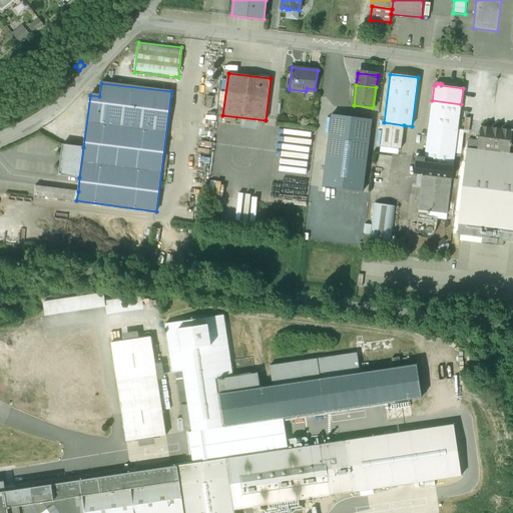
[(461,104),(432,100),(425,158),(424,162),(453,166),(453,165),(459,166),(461,153),(463,130),(458,129),(461,104)]
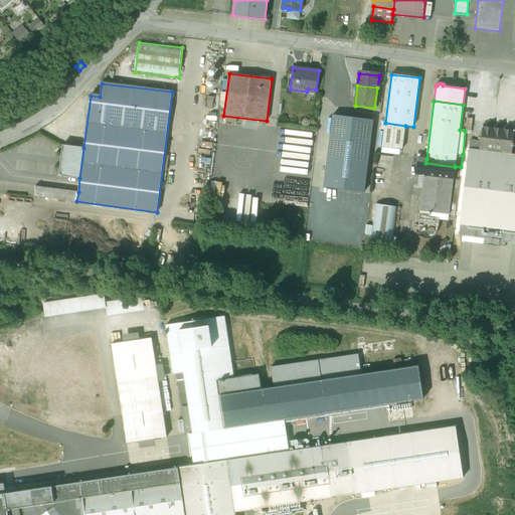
[(373,120),(334,116),(324,188),(364,192),(373,120)]
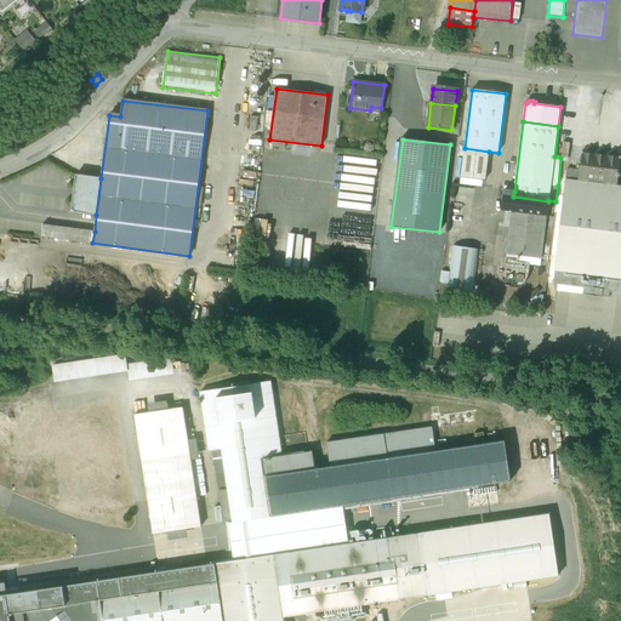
[(489,152),(465,148),(461,177),(485,181),(489,152)]
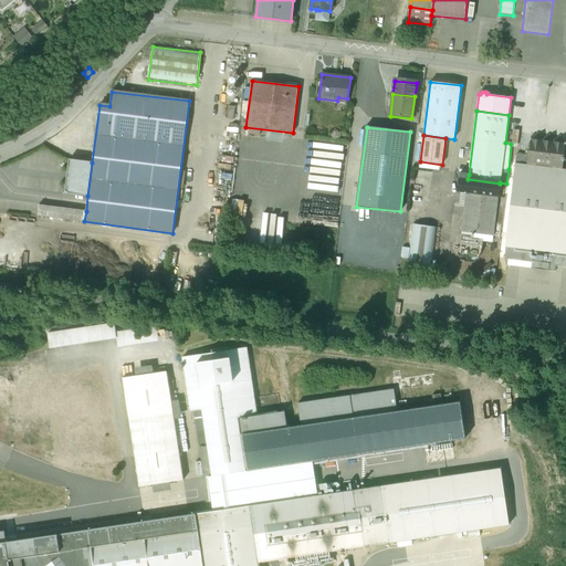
[(553,142),(551,137),(545,137),(542,140),(538,136),(534,135),(531,138),(530,138),(526,165),(562,169),(563,163),(563,161),(564,161),(564,158),(563,158),(565,146),(565,143),(564,143),(562,139),(556,138),(553,142)]
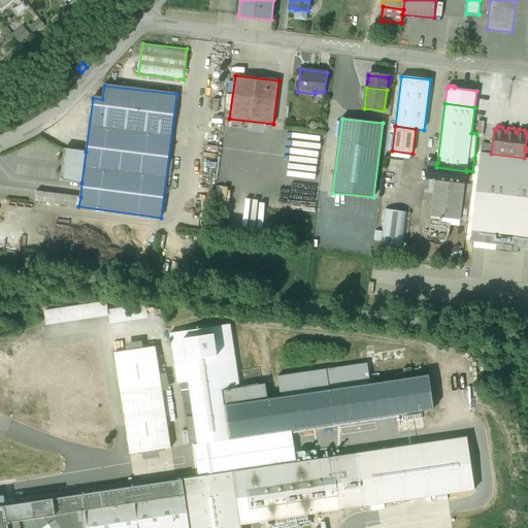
[(86,152),(65,149),(60,179),(81,183),(86,152)]
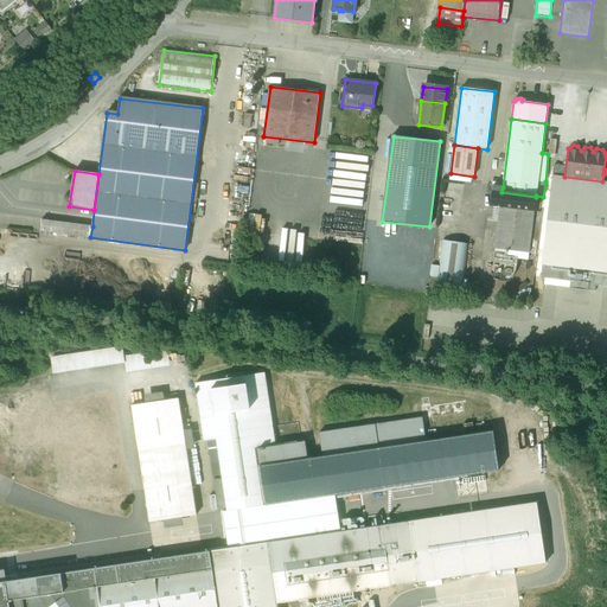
[(564,177),(553,176),(542,264),(582,269),(606,272),(606,181),(602,181),(564,177)]
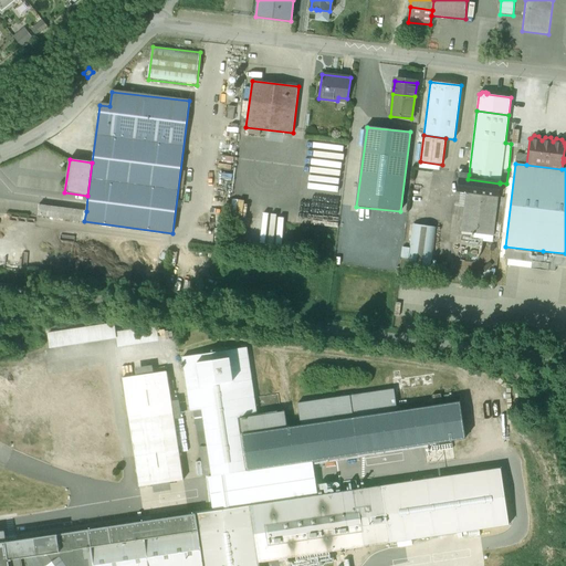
[(468,179),(463,179),(462,192),(467,192),(498,197),(500,184),(468,179)]
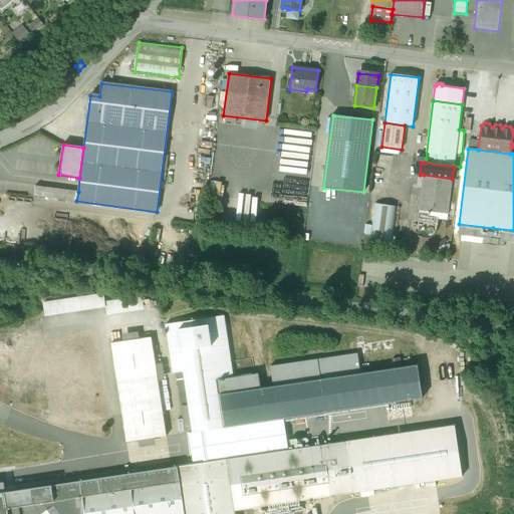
[(452,179),(424,175),(424,177),(419,210),(448,214),(452,179)]
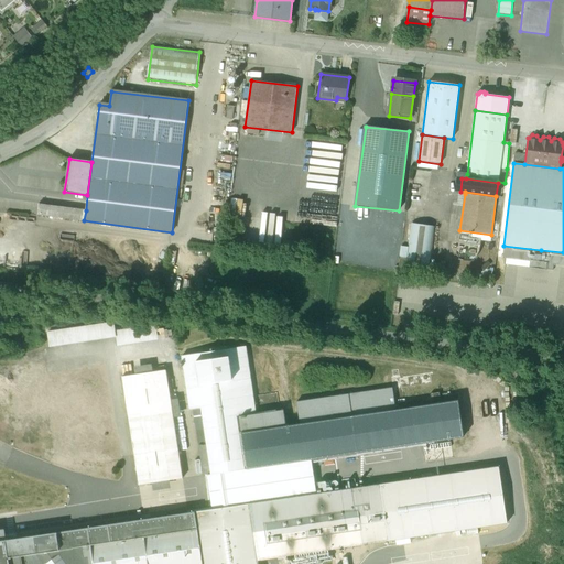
[(242,213),(242,198),(230,197),(230,213),(242,213)]
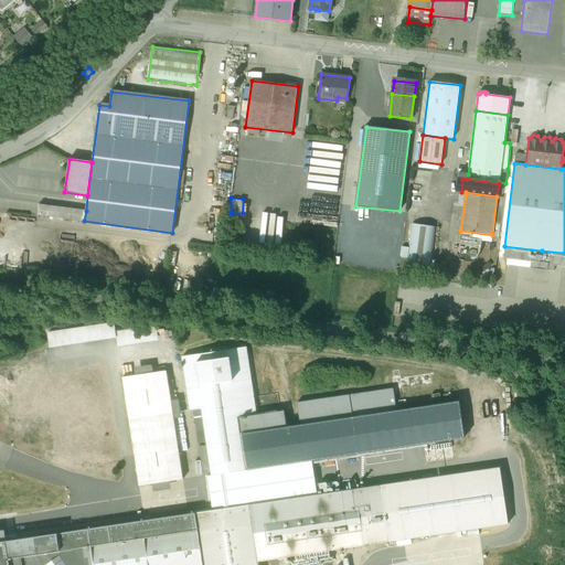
[(50,205),(39,204),(38,215),(49,216),(50,205)]
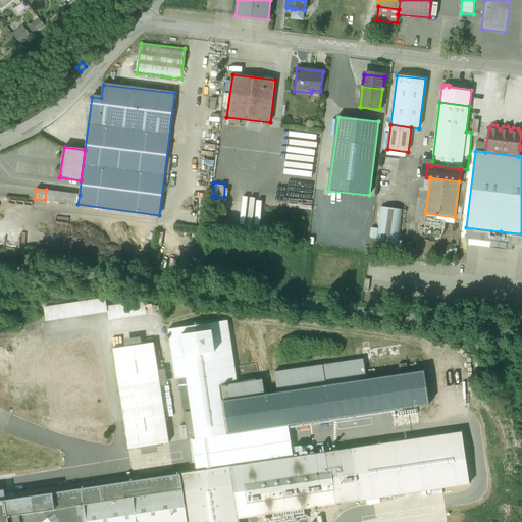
[(55,192),(46,190),(45,200),(54,201),(55,192)]
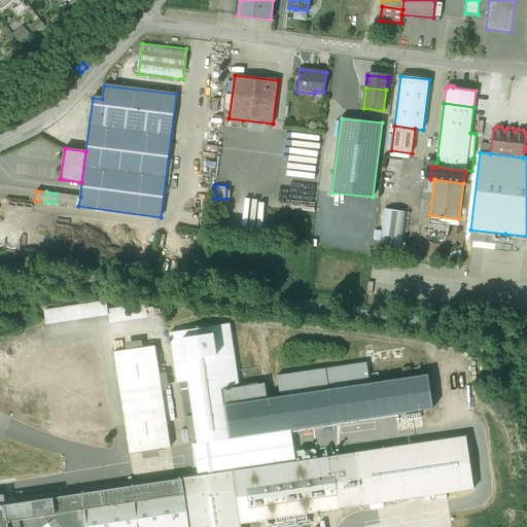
[(80,197),(56,194),(55,203),(78,206),(80,197)]
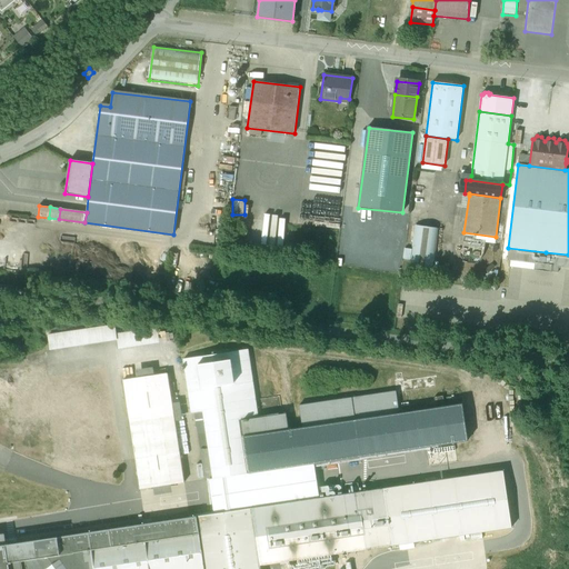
[(281,246),(286,216),(266,213),(262,243),(281,246)]
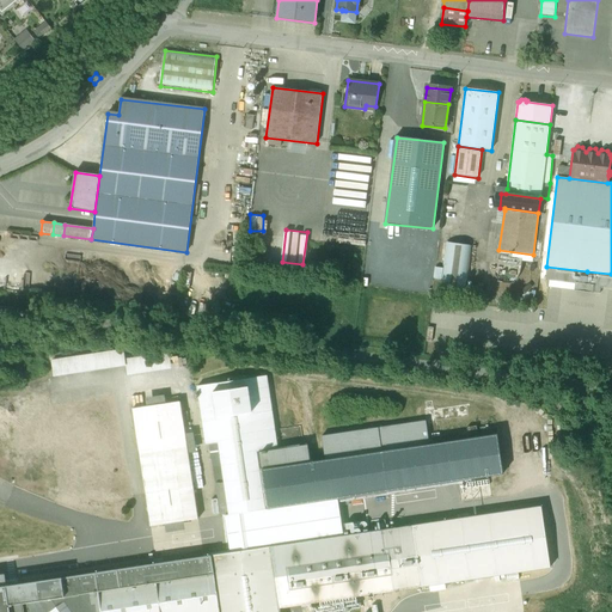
[(472,245),(446,242),(439,289),(465,293),(472,245)]
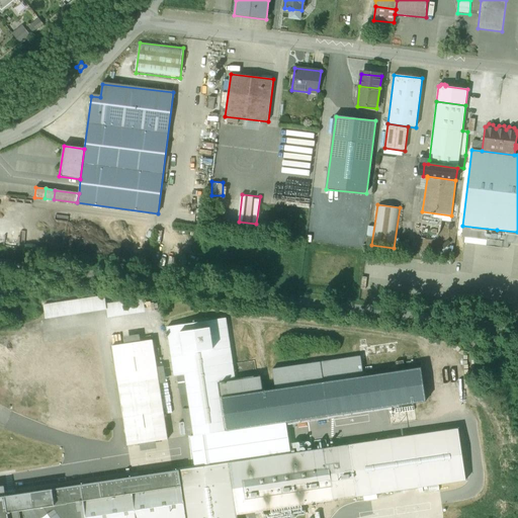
[(44,306),(46,319),(106,310),(106,304),(104,296),(44,306)]
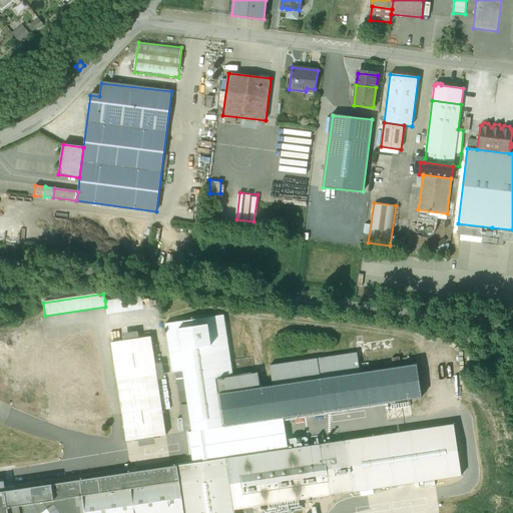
[(142,295),(105,301),(105,307),(107,316),(144,310),(142,295)]
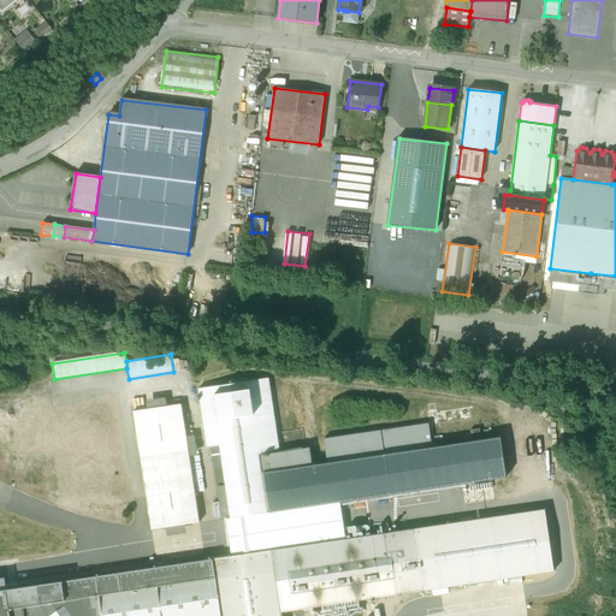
[(232,517),(271,511),(262,454),(280,451),(270,377),(205,386),(213,446),(218,446),(227,519),(232,517)]
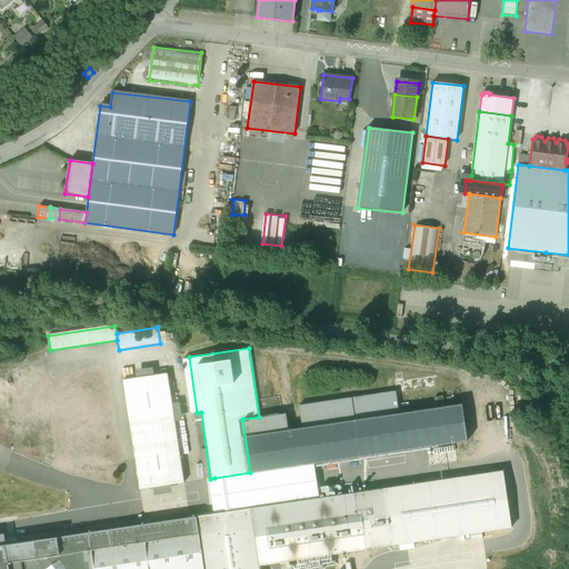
[(5,368),(6,381),(48,375),(46,361),(5,368)]
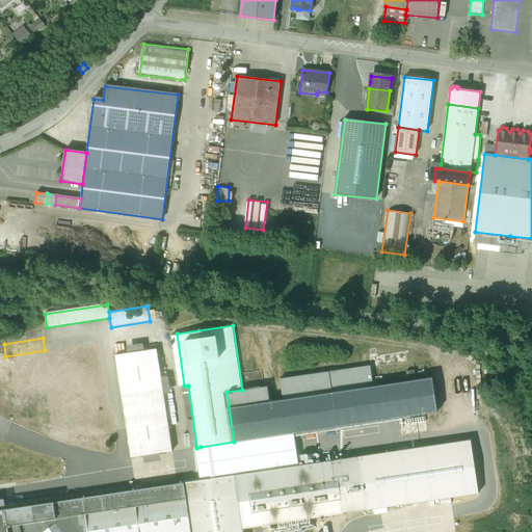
[(86,373),(106,370),(102,341),(81,344),(86,373)]
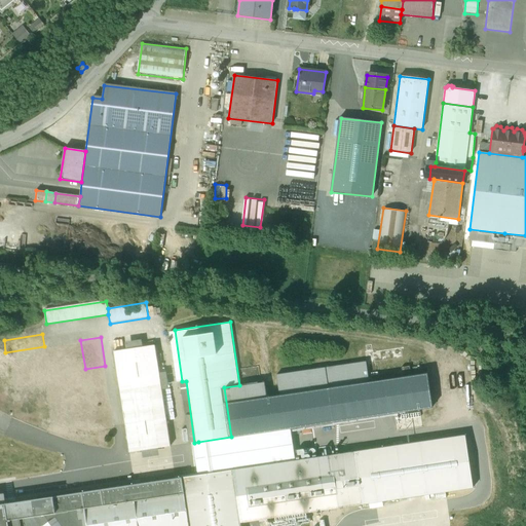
[(50,388),(87,383),(85,369),(80,340),(44,346),(48,371),(50,388)]
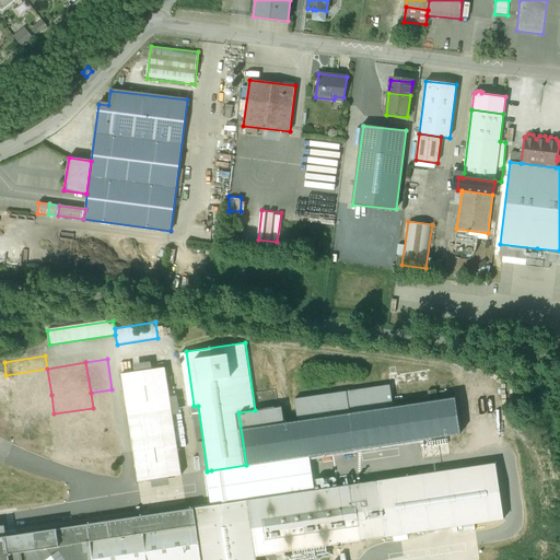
[(10,401),(51,395),(47,369),(6,375),(10,401)]
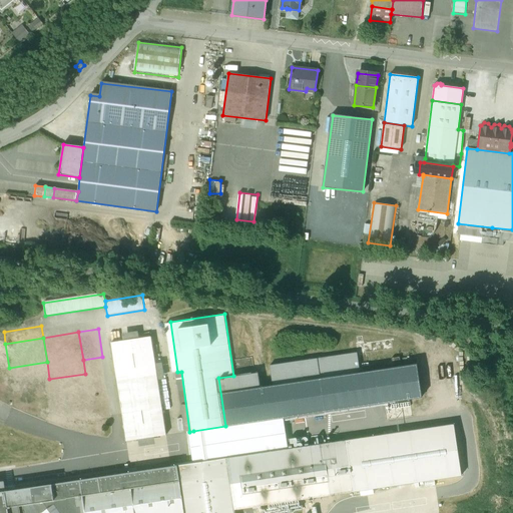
[(112,345),(125,421),(156,416),(157,425),(126,430),(128,441),(169,435),(155,338),(112,345)]
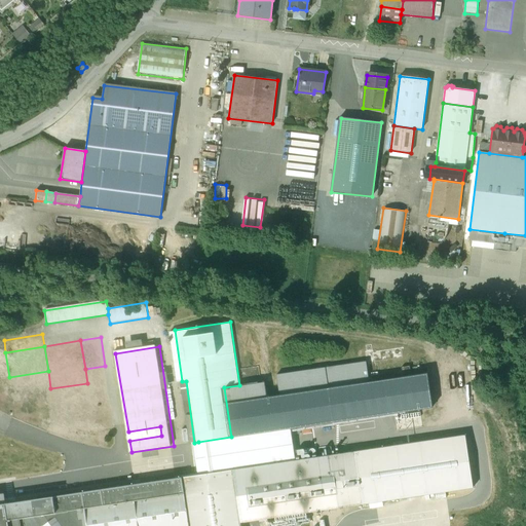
[(258,382),(265,431),(296,427),(437,407),(431,375),(373,383),(370,362),(278,375),(280,395),(269,397),(267,381),(258,382)]
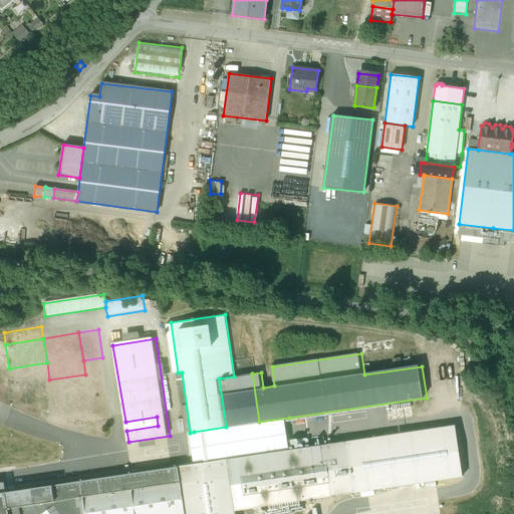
[(83,360),(85,374),(87,391),(89,405),(109,402),(102,357),(83,360)]
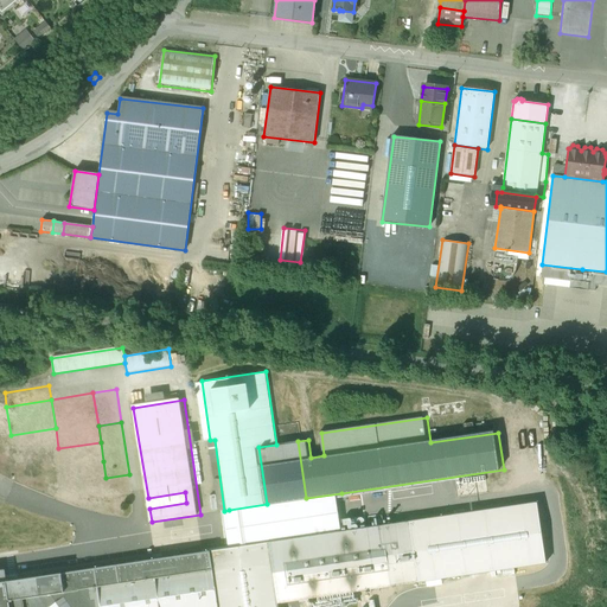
[(259,447),(267,504),(306,498),(298,441),(276,445),(259,447)]
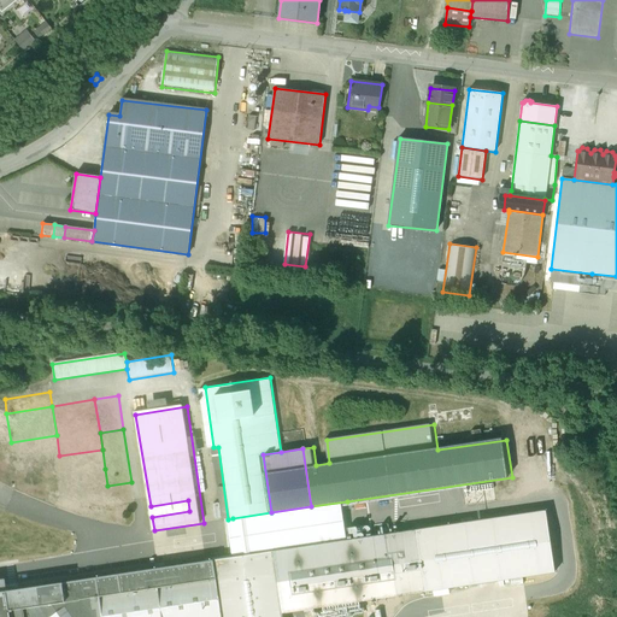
[(63,475),(105,469),(103,450),(59,456),(63,475)]
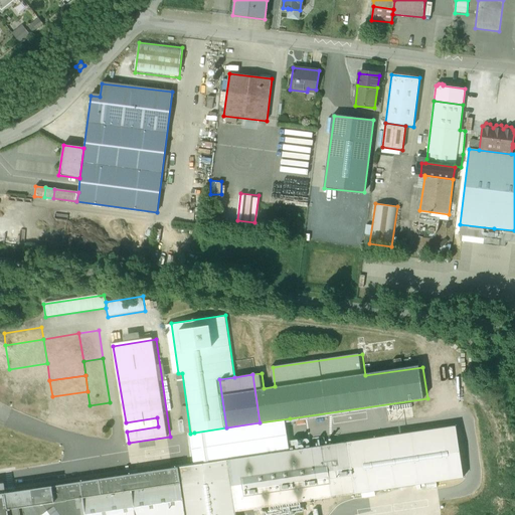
[(54,410),(90,405),(88,391),(52,396),(54,410)]
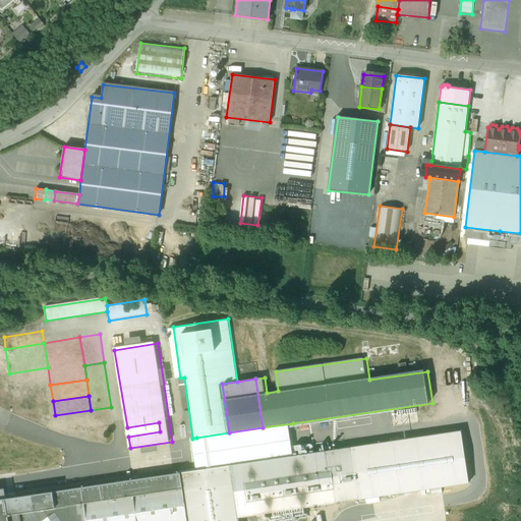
[(91,410),(94,425),(113,422),(111,407),(91,410)]
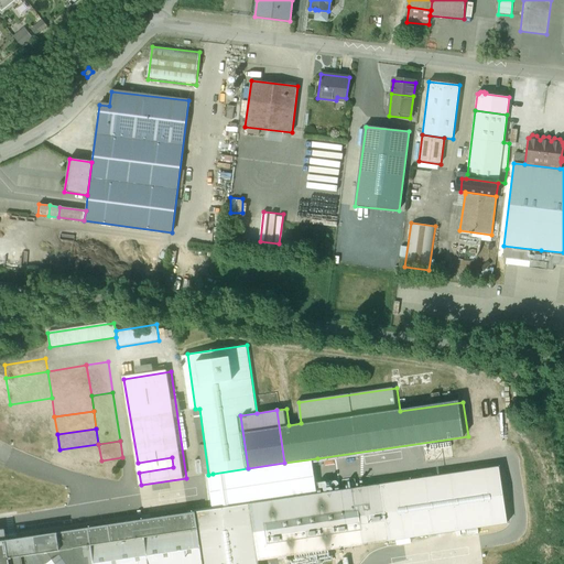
[(101,461),(98,444),(60,449),(63,467),(101,461)]
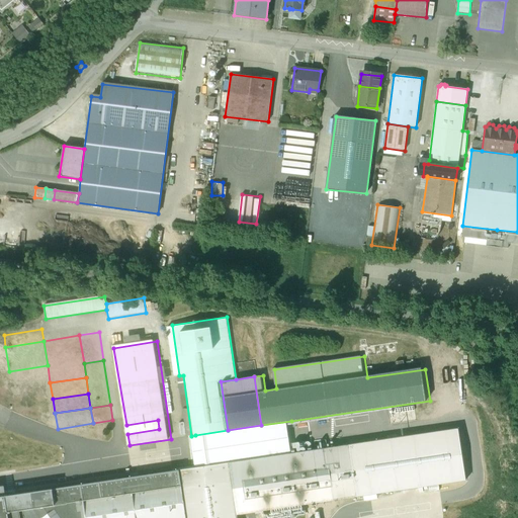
[(126,425),(127,434),(159,429),(158,420),(126,425)]
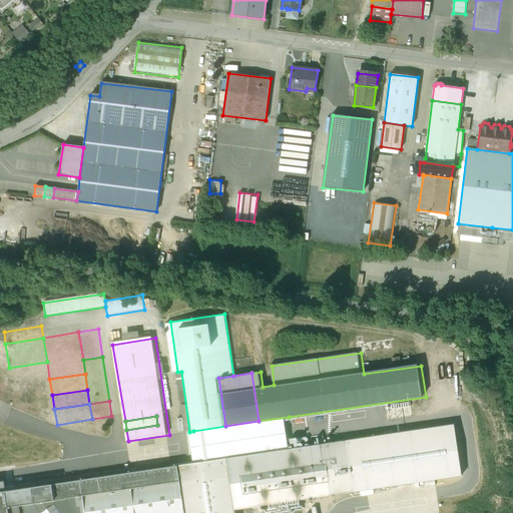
[(289,417),(259,421),(225,426),(193,431),(197,462),(293,448),(289,417)]
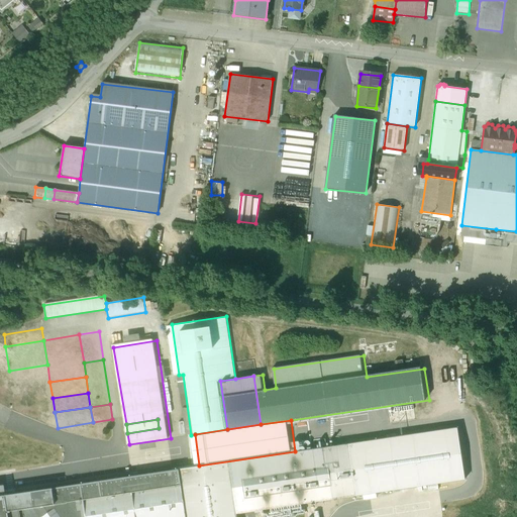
[(457,428),(325,447),(333,499),(464,480),(457,428)]
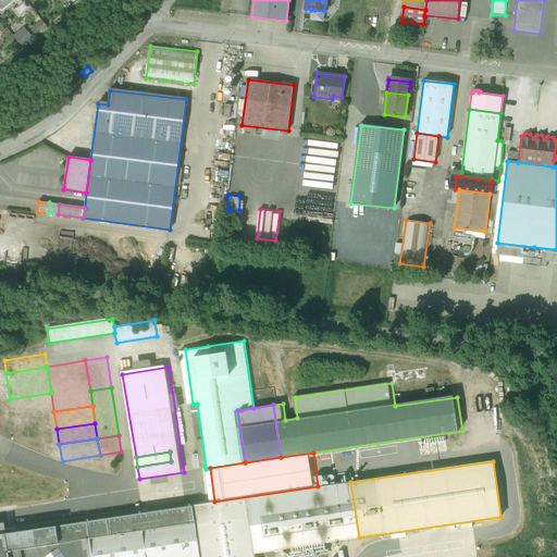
[(350,482),(0,534),(0,556),(255,556),(255,554),(359,537),(350,482)]
